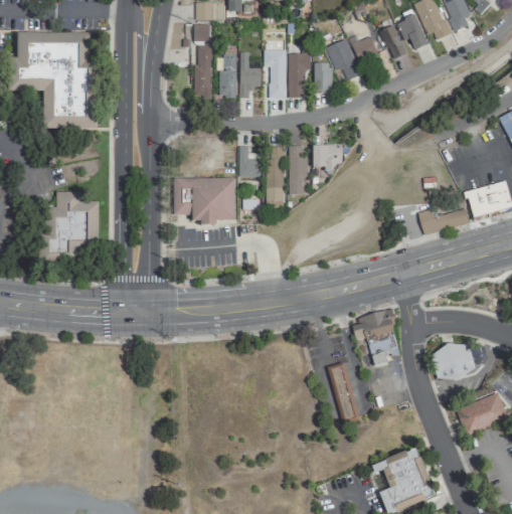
[(228,0),(229,11),(242,11),(242,0),(228,0)]
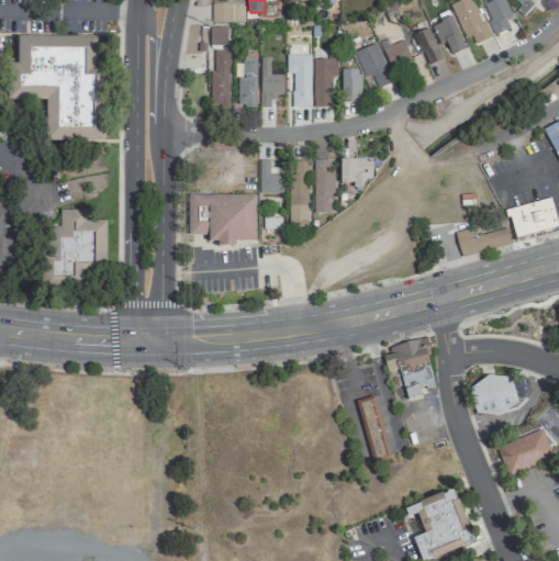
[(494,37),(488,21),(483,22),(474,0),(458,0),(456,1),(472,45),(494,37)]
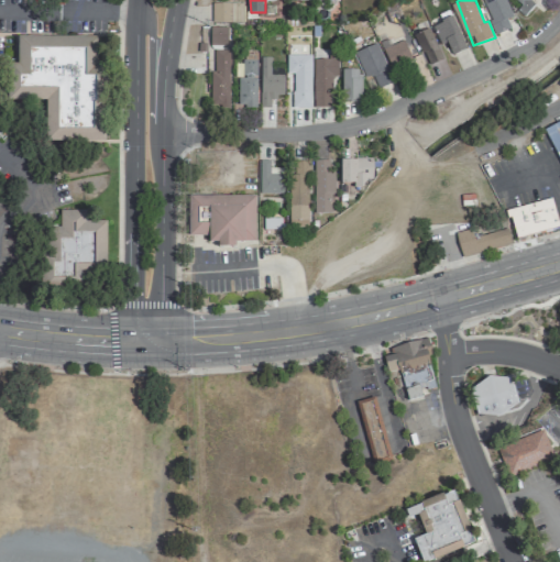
[(484,0),(498,33),(513,28),(509,18),(515,15),(507,0),(484,0)]
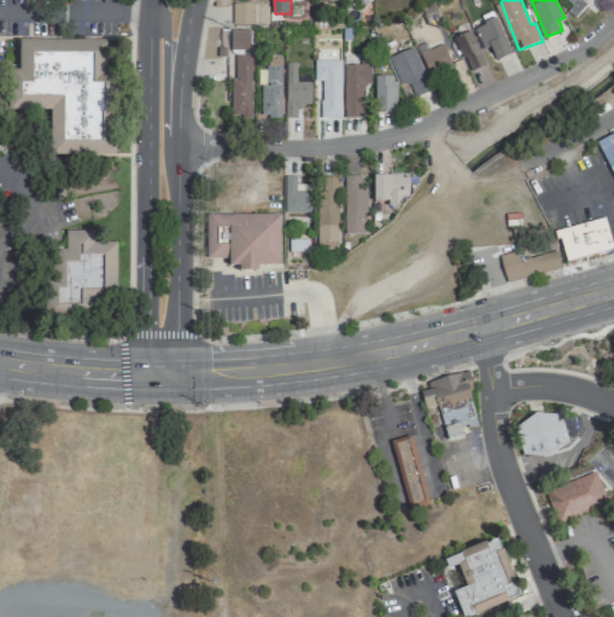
[(567,0),(580,13),(589,4),(585,0),(567,0)]
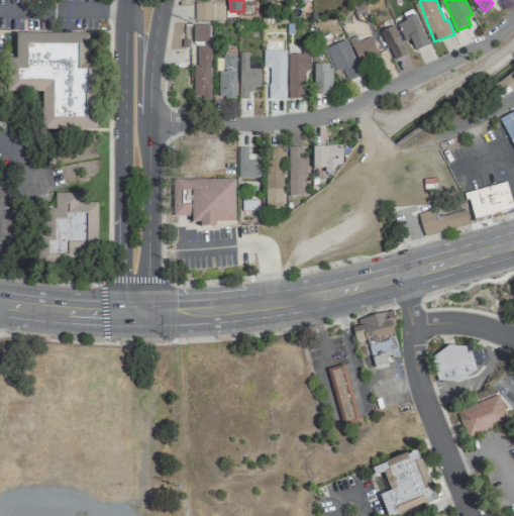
[(225,2),(197,2),(197,19),(225,20),(225,2)]
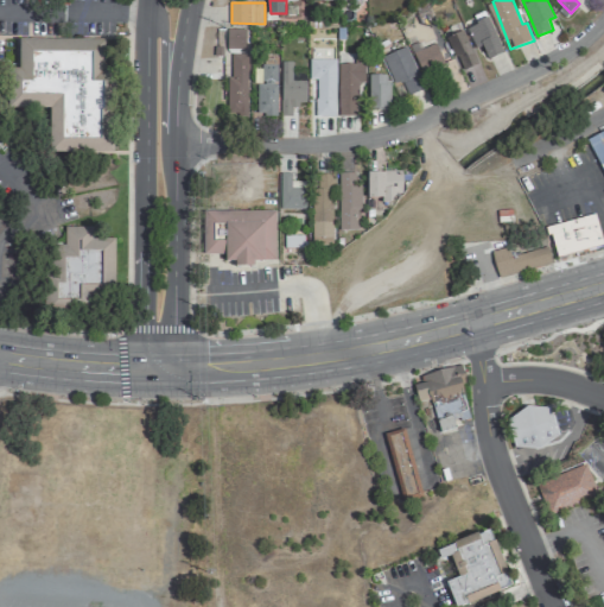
[(484,45),(490,58),(506,51),(490,17),(468,27),(478,48),(484,45)]
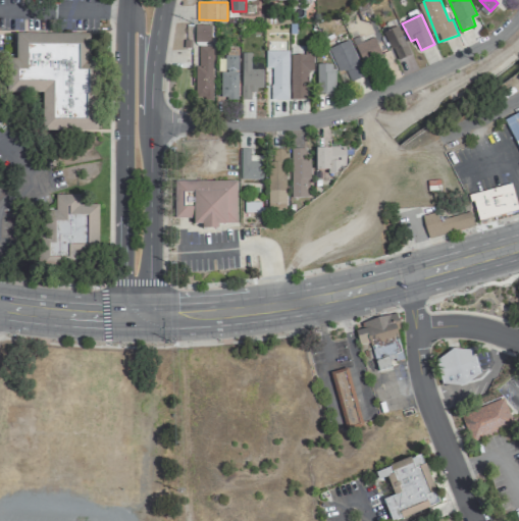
[(213,23),(198,23),(197,41),(213,41),(213,23)]
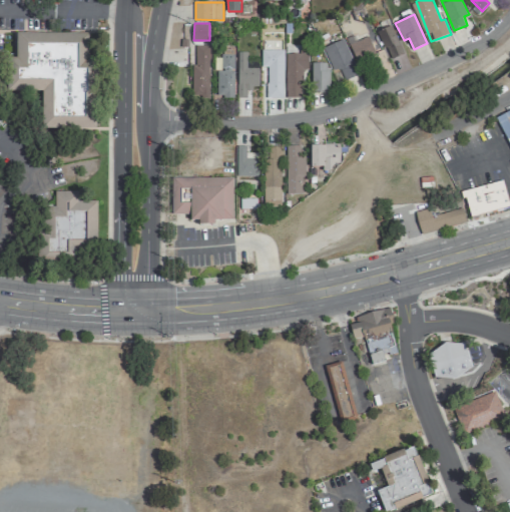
[(382,29),(389,58),(403,55),(396,26),(382,29)]
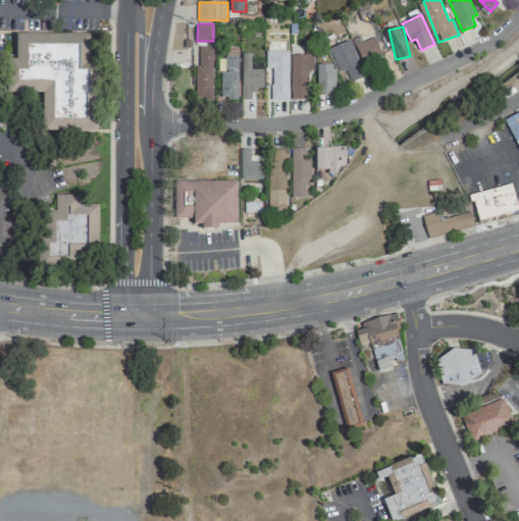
[(92,34),(18,33),(18,57),(11,57),(11,92),(45,92),(45,131),(100,131),(101,58),(92,58),(92,34)]
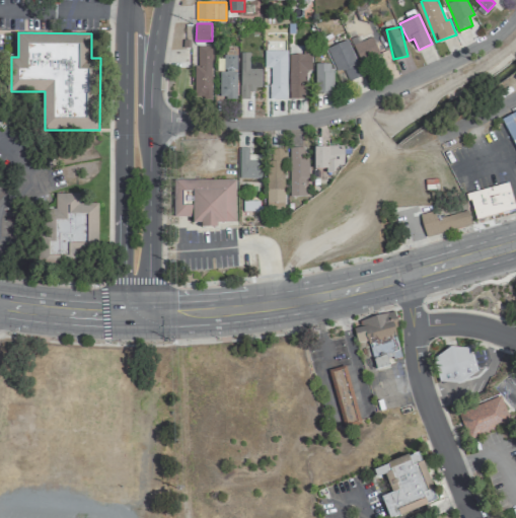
[(356,44),(367,74),(385,67),(374,37),(356,44)]
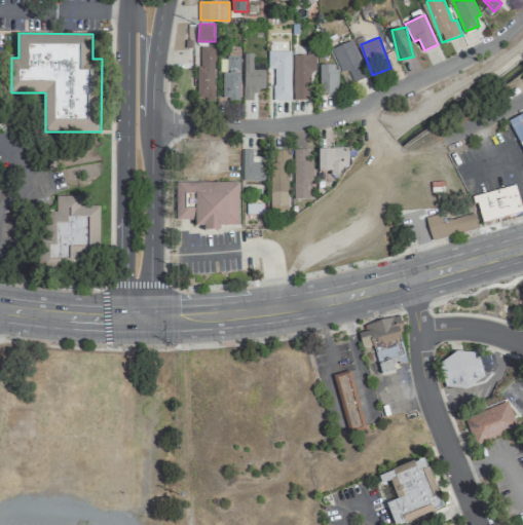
[(350,70),(356,82),(370,76),(353,39),(334,47),(344,72),(350,70)]
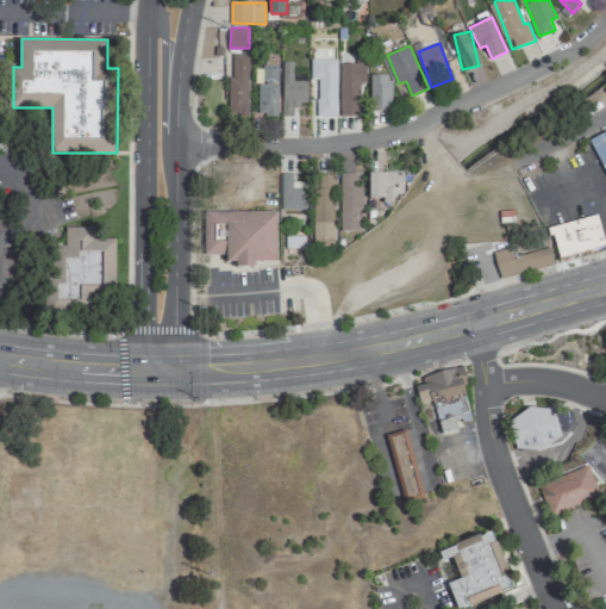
[(250,115),(251,54),(232,53),(231,113),(250,115)]
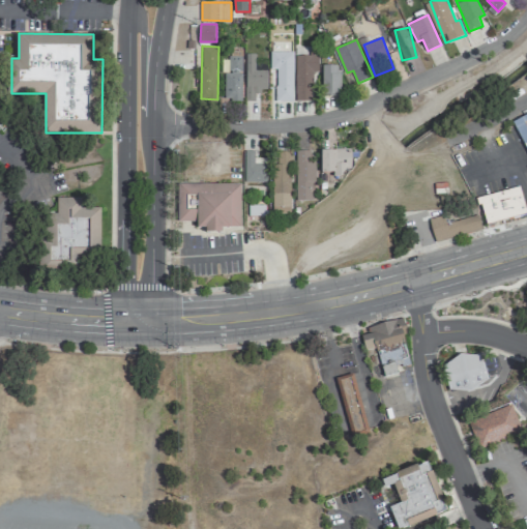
[(294,51),(272,51),(272,68),(277,68),(279,100),(295,100),(294,51)]
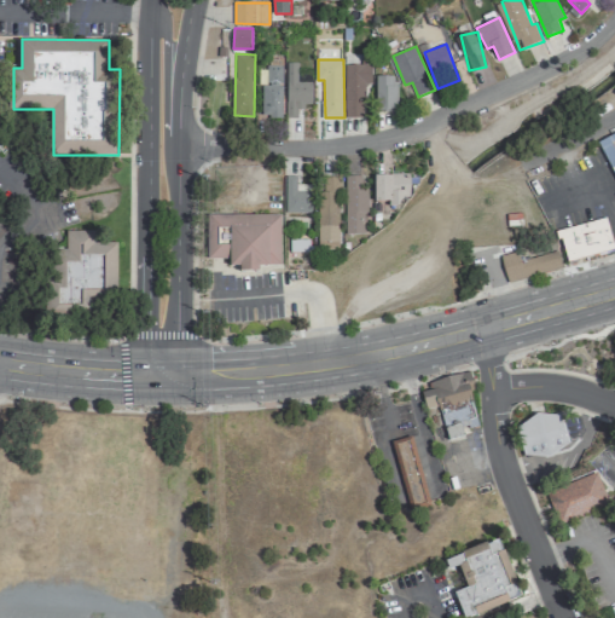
[(314,81),(300,81),(300,62),(289,62),(289,116),(300,116),(300,105),(313,105),(314,81)]
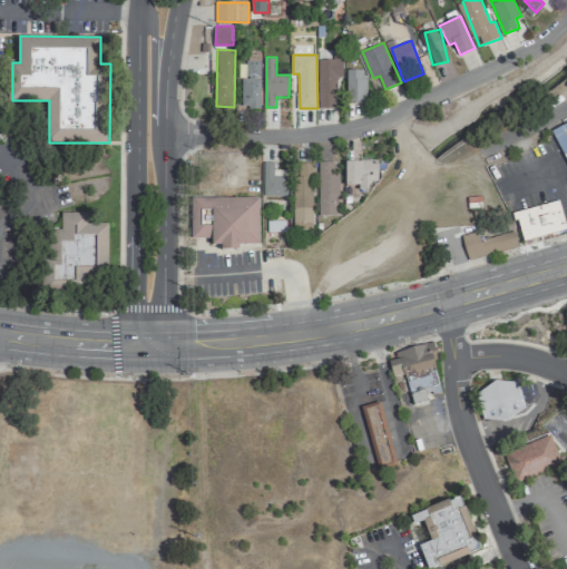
[(320,58),(320,107),(338,107),(338,77),(344,77),(344,58),(320,58)]
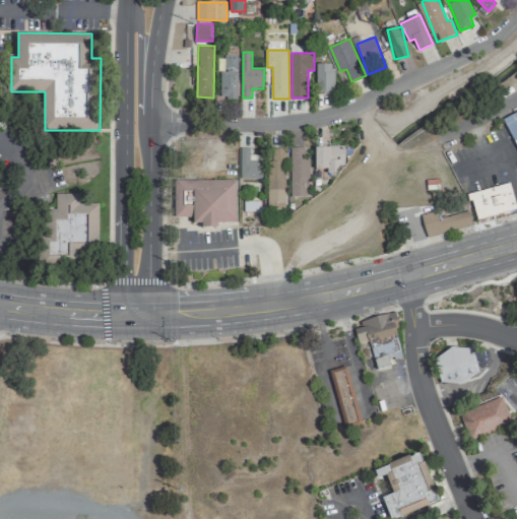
[(222,98),(239,98),(240,54),(227,54),(225,71),(222,71),(222,98)]
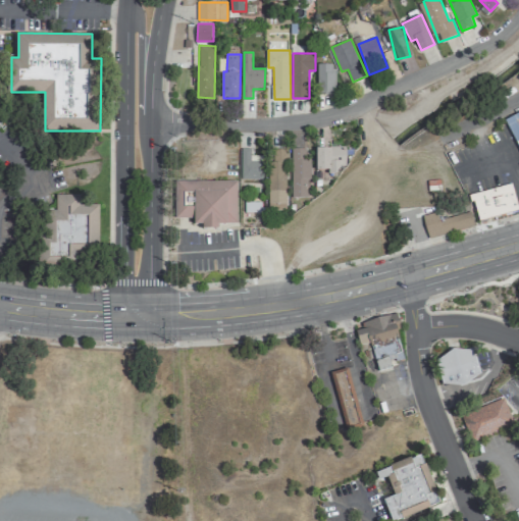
[(334,63),(318,64),(319,92),(334,91),(334,63)]
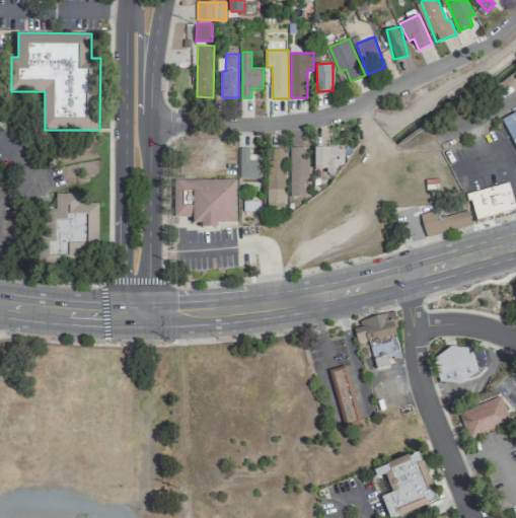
[(515,112),(503,119),(515,142),(515,112)]
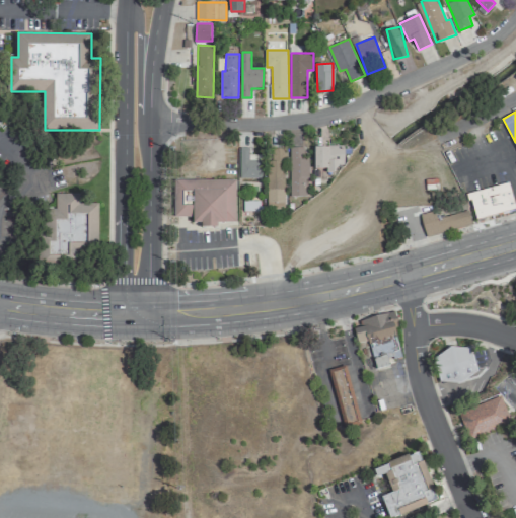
[(263,177),(263,153),(250,153),(251,146),(242,146),(241,177),(263,177)]
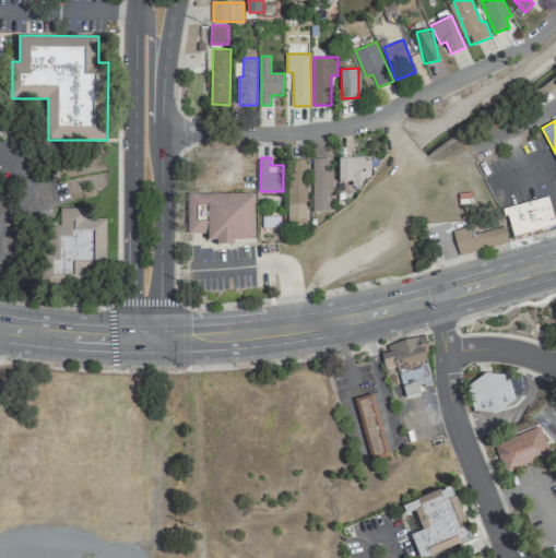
[(290,224),(308,225),(309,158),(291,157),(290,224)]
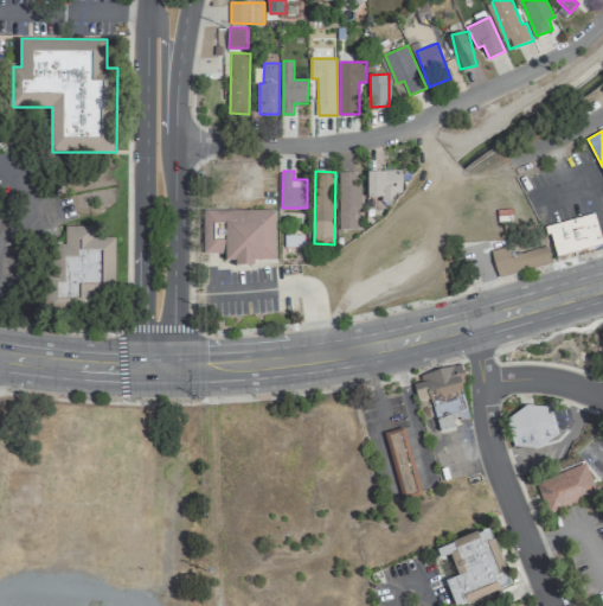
[(341,229),(361,229),(360,185),(358,185),(358,171),(340,171),(341,229)]
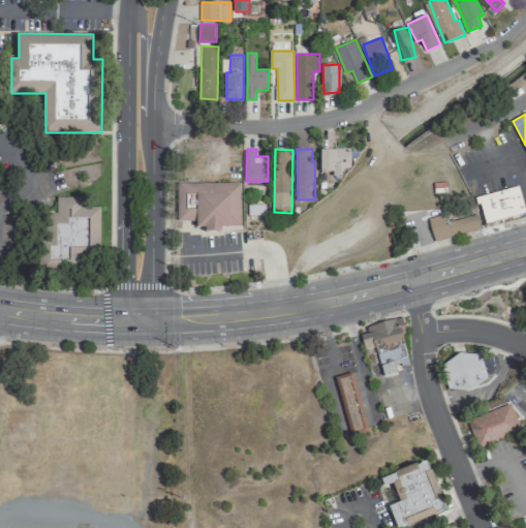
[(322,149),(321,173),(343,174),(343,167),(352,167),(352,149),(322,149)]
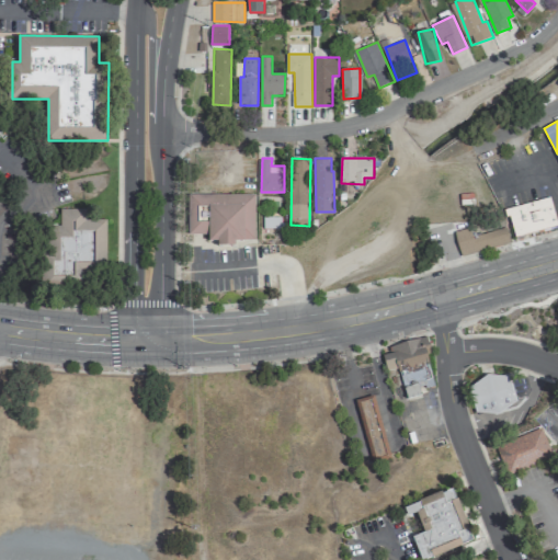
[(258,239),(257,193),(192,194),(193,233),(211,233),(211,243),(238,243),(238,240),(258,239)]
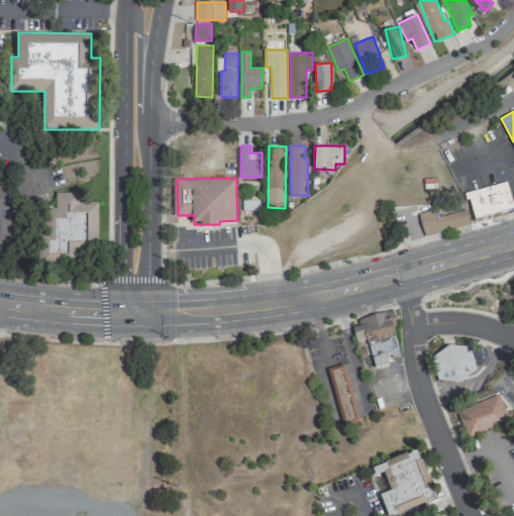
[(513,200),(507,180),(465,192),(468,199),(470,198),(476,217),(513,207),(513,200)]
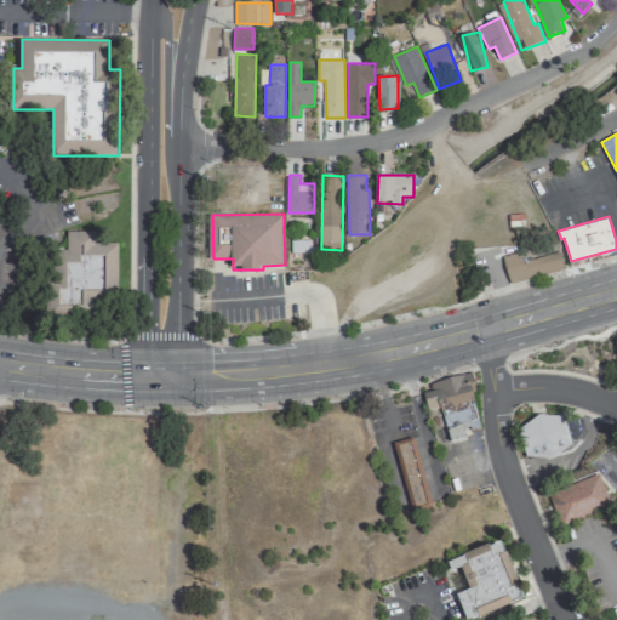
[(119,242),(97,242),(97,231),(68,231),(69,250),(57,250),(57,303),(119,302),(119,242)]
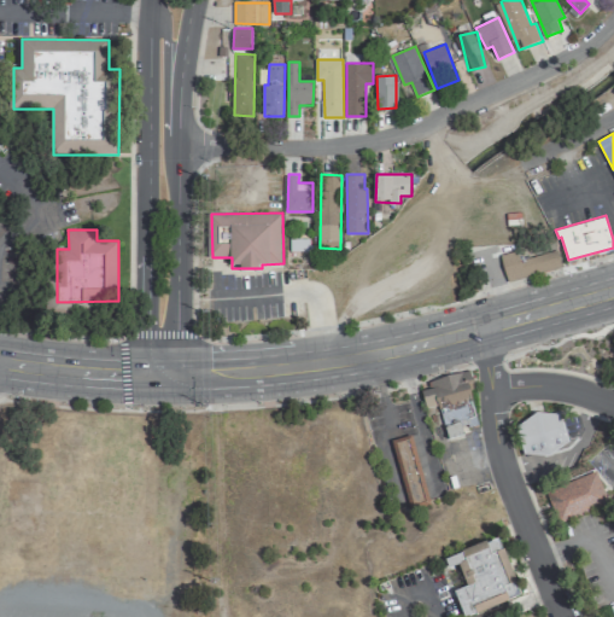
[(557,250),(563,266),(510,281),(503,255),(521,250),(524,261),(557,250)]
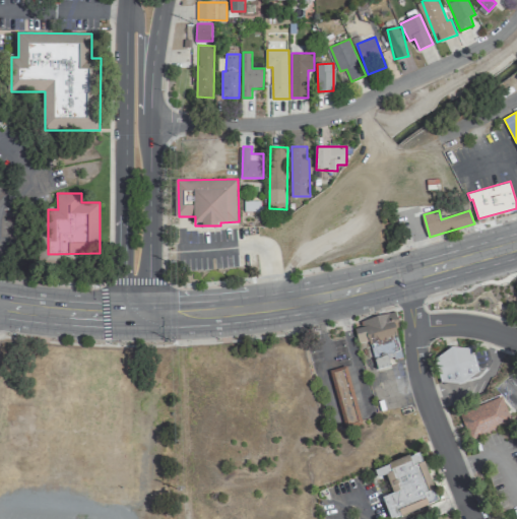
[(361,320),(361,324),(354,327),(360,341),(367,340),(374,365),(402,357),(396,326),(399,325),(395,311),(361,320)]
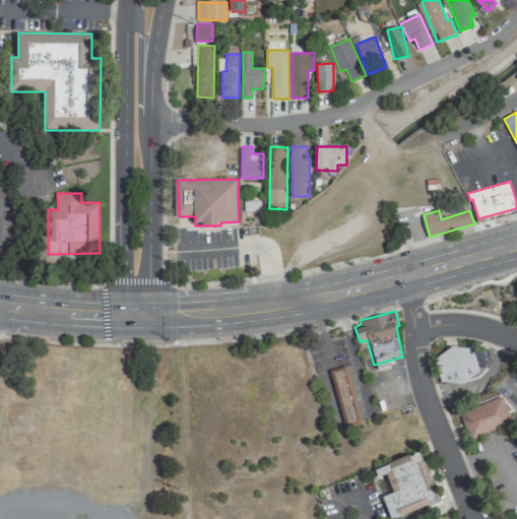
[(476,380),(476,350),(439,349),(439,379),(476,380)]
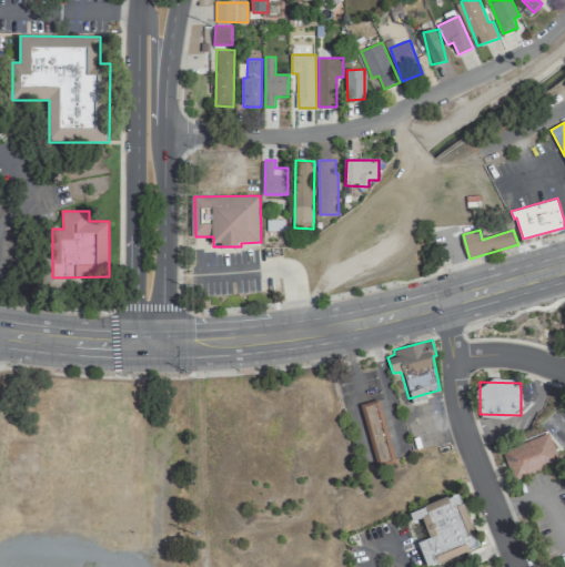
[(562,462),(550,432),(504,451),(515,481),(562,462)]
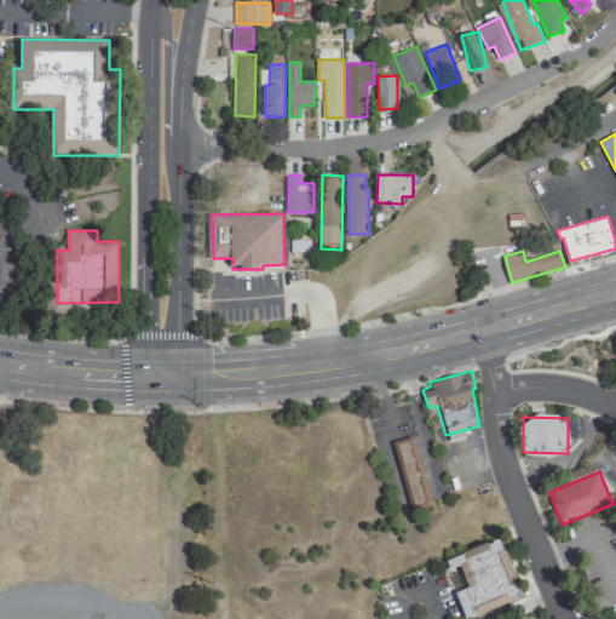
[(466,618),(523,599),(502,539),(448,559),(452,571),(461,567),(468,586),(456,590),(466,618)]
